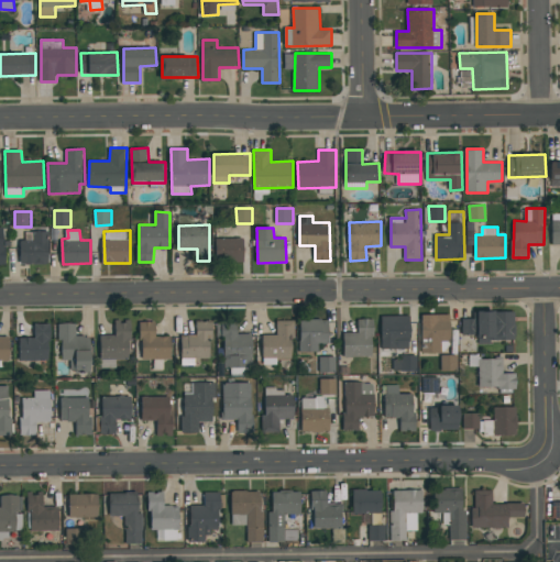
[(50,263),(50,231),(34,231),(34,240),(22,240),(21,263),(50,263)]
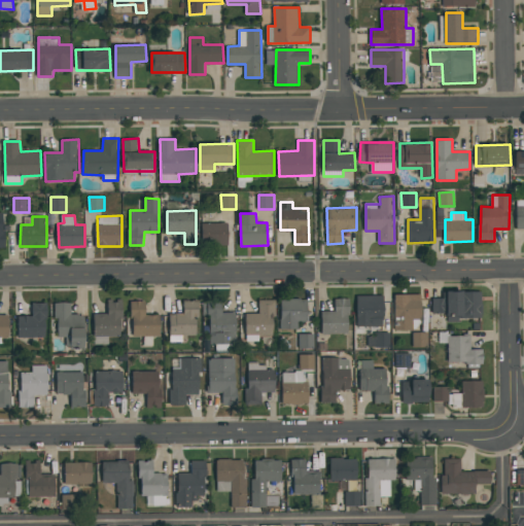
[(229,222),(203,222),(203,244),(229,244),(229,222)]
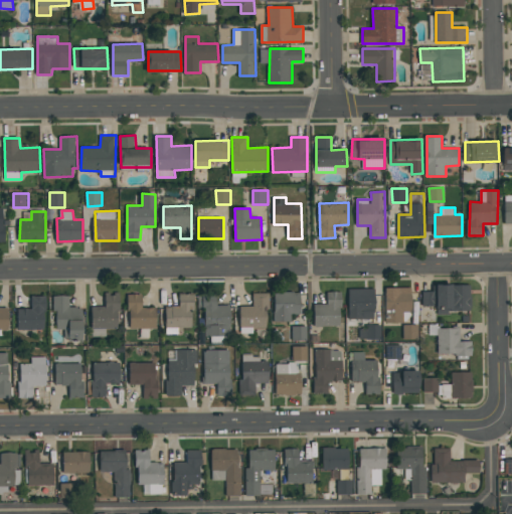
[(424,306),(439,306),(439,314),(450,314),(450,310),(473,310),(472,284),(437,285),(437,291),(423,291),(424,306)]
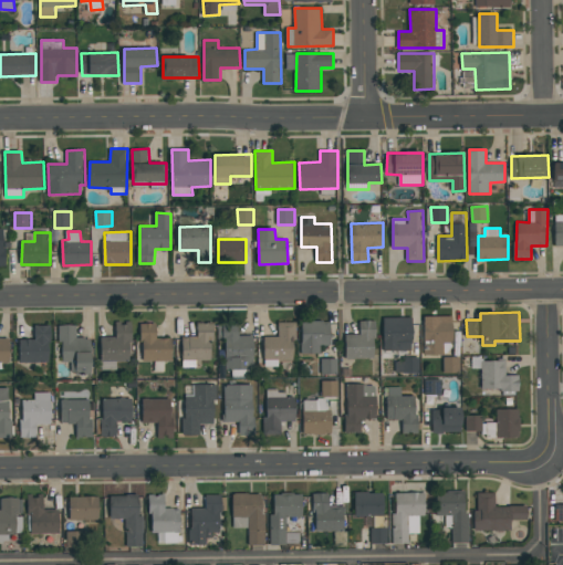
[(454,342),(454,315),(425,315),(426,354),(445,354),(445,343),(454,342)]
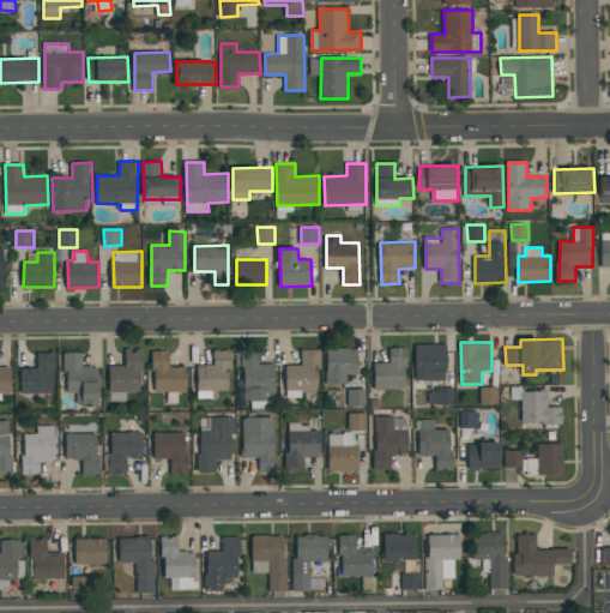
[(447,343),(416,344),(417,380),(448,379),(447,343)]
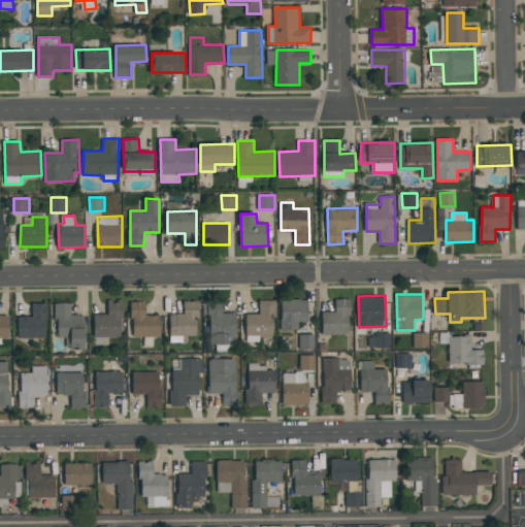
[(324,334),(351,333),(351,298),(336,299),(336,311),(323,311),(324,334)]
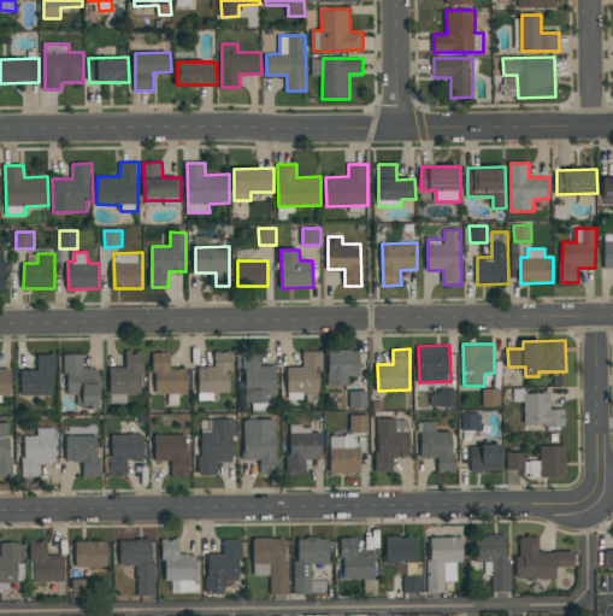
[(112,403),(129,403),(129,393),(145,393),(143,350),(127,351),(128,367),(111,368),(112,403)]
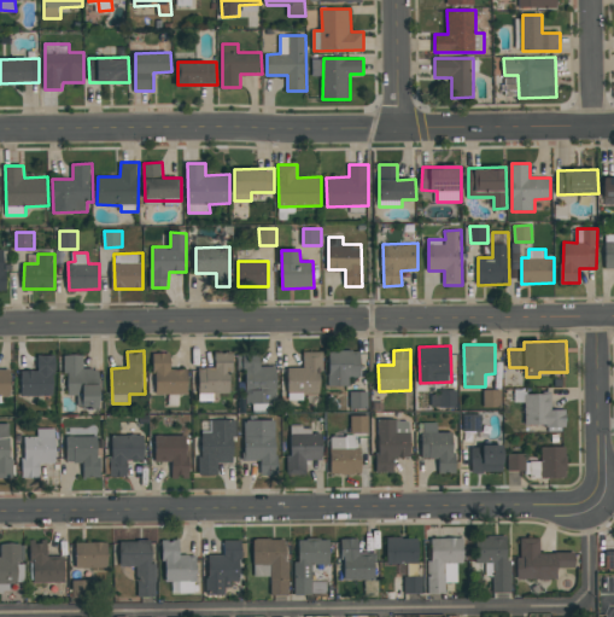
[(331,350),(331,385),(351,385),(351,377),(361,377),(361,350),(331,350)]
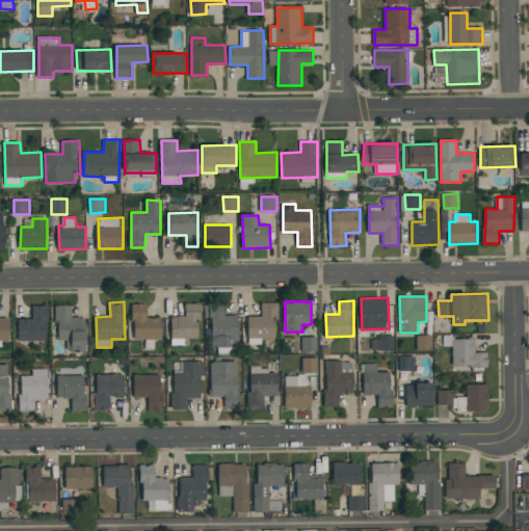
[(201,338),(201,302),(186,302),(186,316),(173,316),(173,344),(185,344),(185,338),(201,338)]
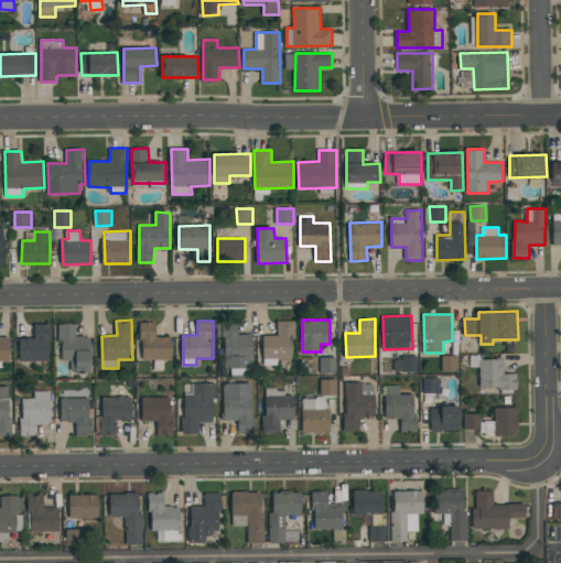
[(227,374),(255,372),(254,334),(239,334),(239,321),(226,322),(227,374)]
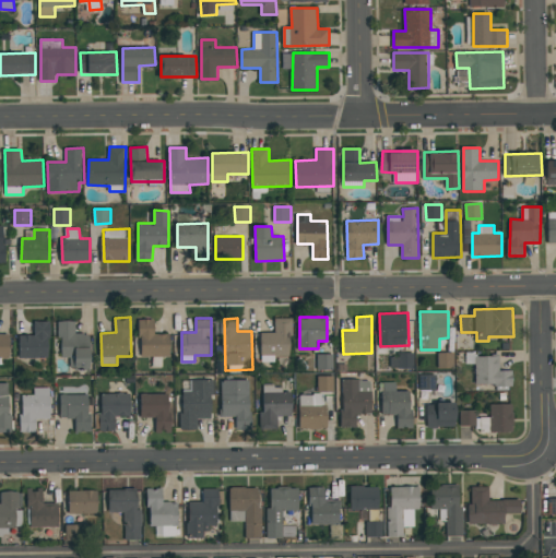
[(262,332),(262,356),(293,356),(293,318),(276,318),(276,332),(262,332)]
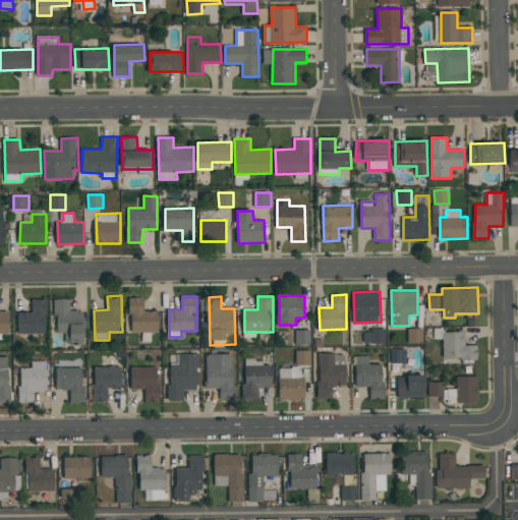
[(145,297),(130,297),(131,332),(160,332),(160,310),(146,310),(145,297)]
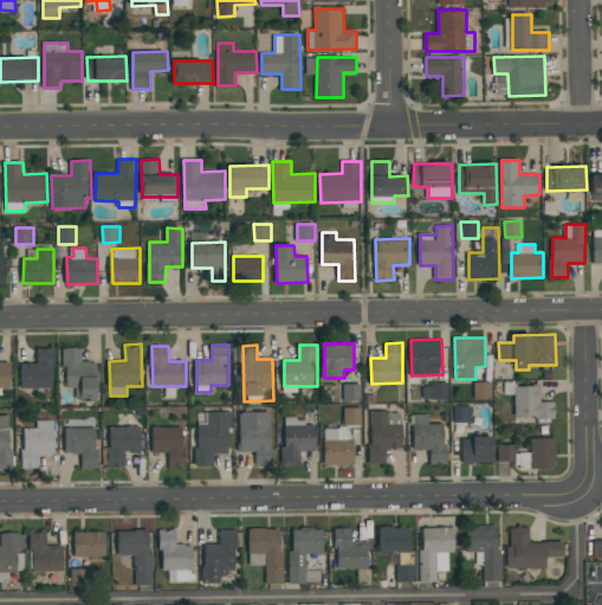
[(83,347),(65,348),(66,387),(77,387),(77,400),(101,399),(98,361),(83,361),(83,347)]
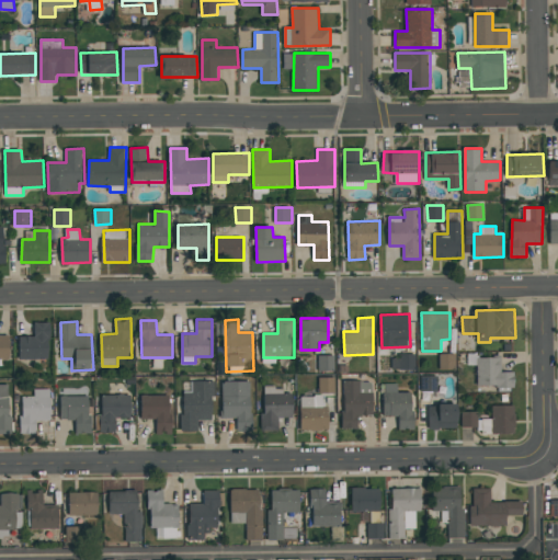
[(50,322),(35,322),(35,335),(20,335),(21,360),(52,358),(50,322)]
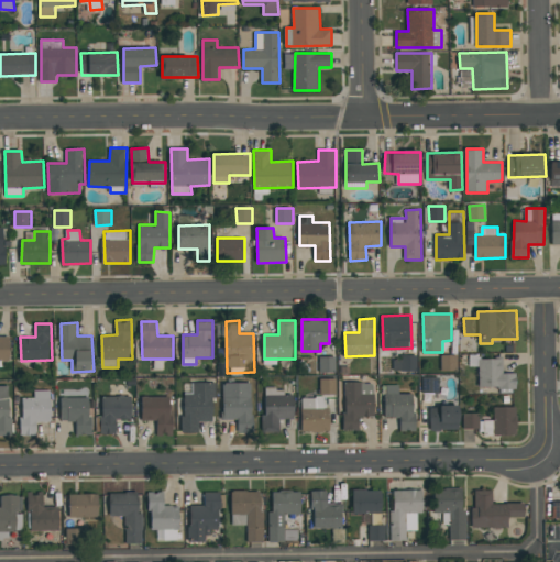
[(0,360),(11,360),(11,335),(0,335),(0,360)]
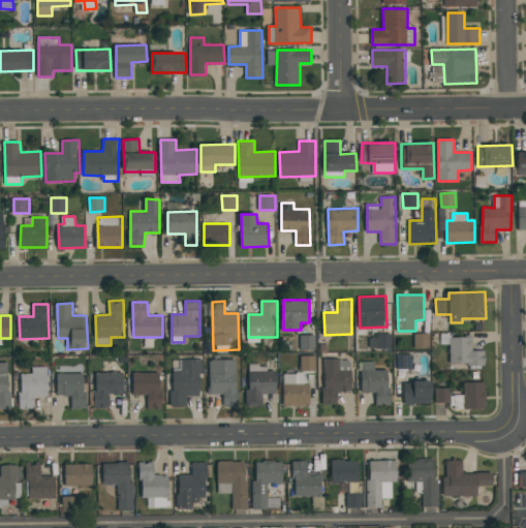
[(416,334),(416,348),(431,347),(430,333),(416,334)]
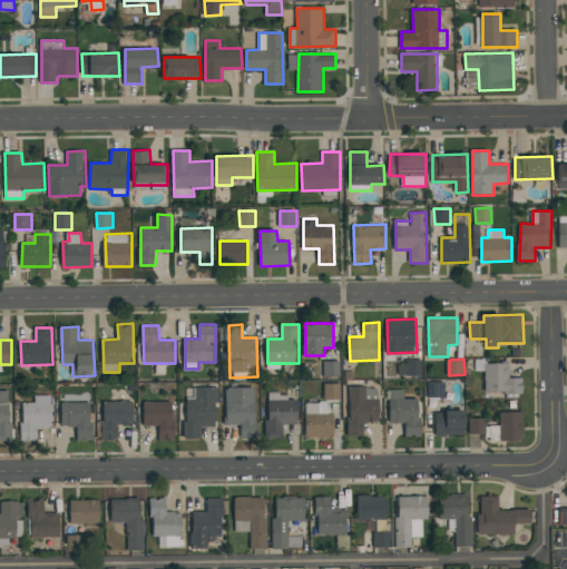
[(423,360),(400,360),(400,375),(423,375),(423,360)]
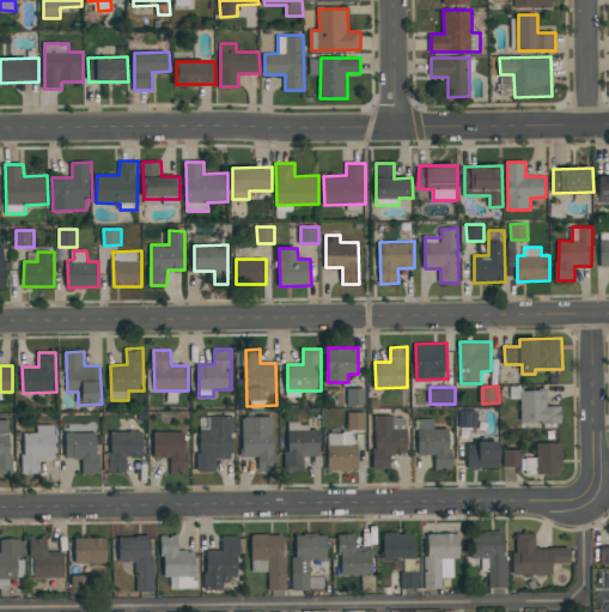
[(349,404),(365,405),(366,388),(349,388),(349,404)]
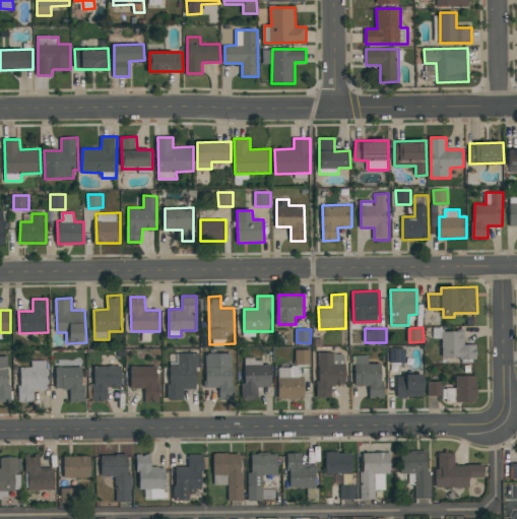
[(444,358),(478,357),(477,343),(465,344),(465,330),(443,331),(444,358)]
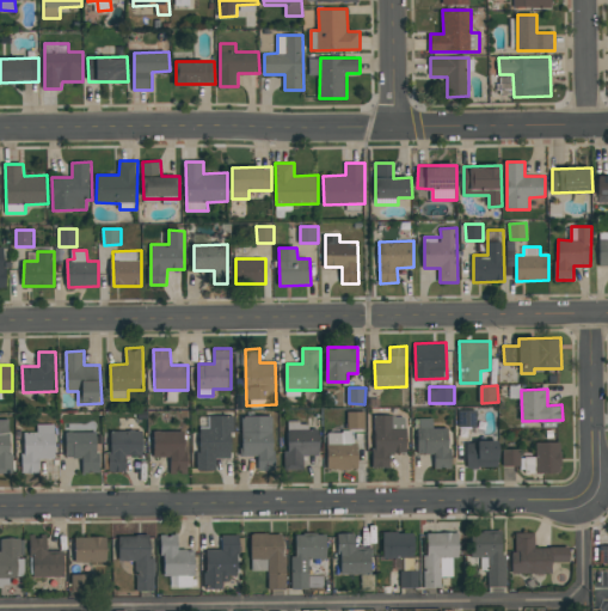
[(367,411),(349,411),(349,427),(367,428),(367,411)]
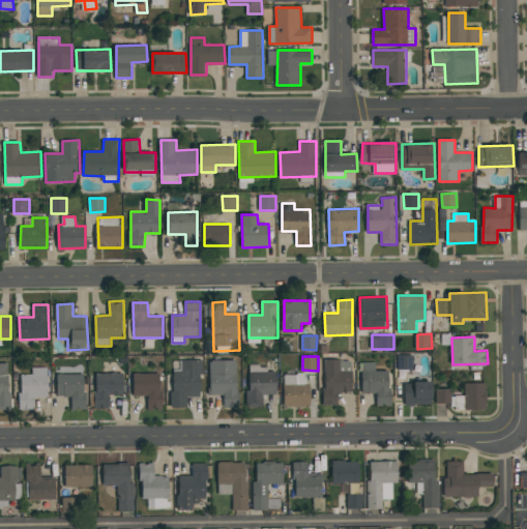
[(326,405),(340,405),(340,391),(354,391),(353,358),(325,359),(326,405)]
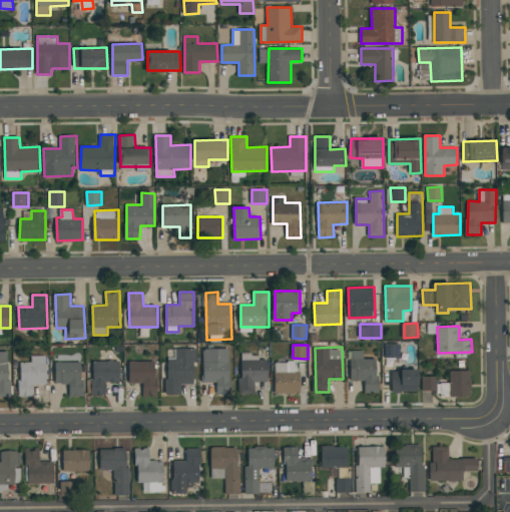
[(182,383),(195,384),(196,349),(168,348),(167,395),(182,395),(182,383)]
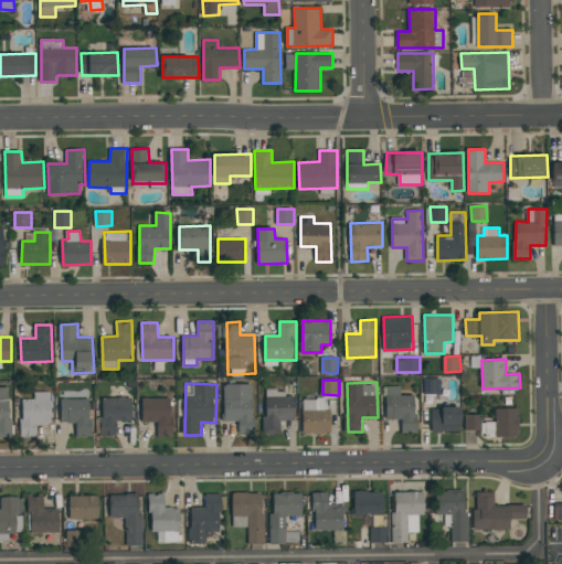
[(254,383),(225,384),(225,421),(240,421),(240,434),(255,434),(254,383)]
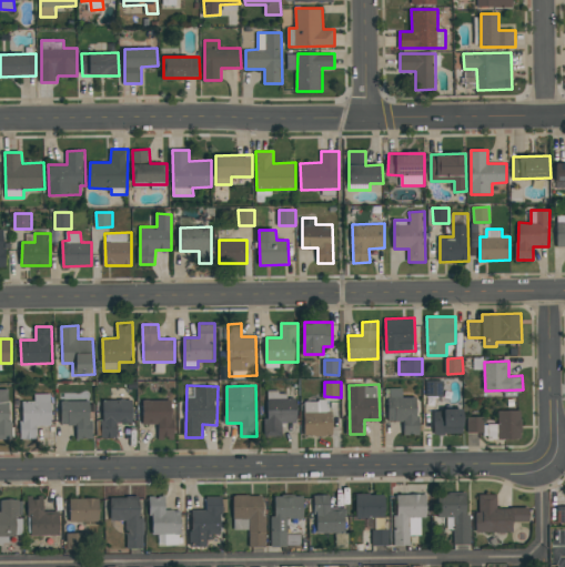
[(391,421),(404,421),(405,435),(420,434),(420,396),(404,397),(404,387),(390,388),(391,421)]
